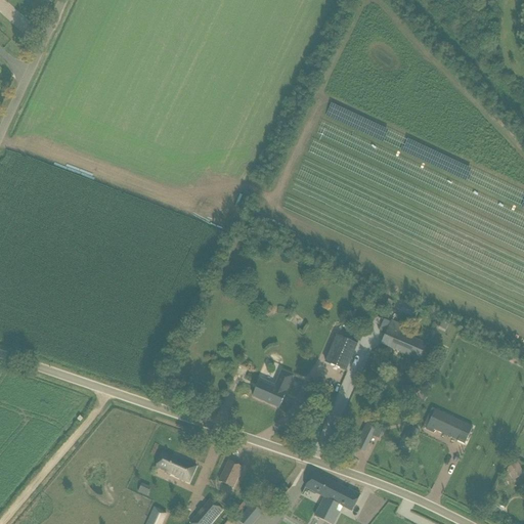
[(393,302),(388,299),(384,308),(387,310),(388,306),(391,307),(393,302)]
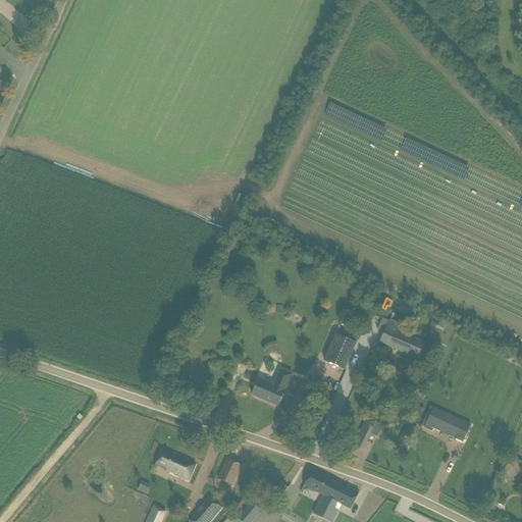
[(395,302),(392,308),(410,316),(414,309),(402,304),(403,302),(396,298),(395,302)]
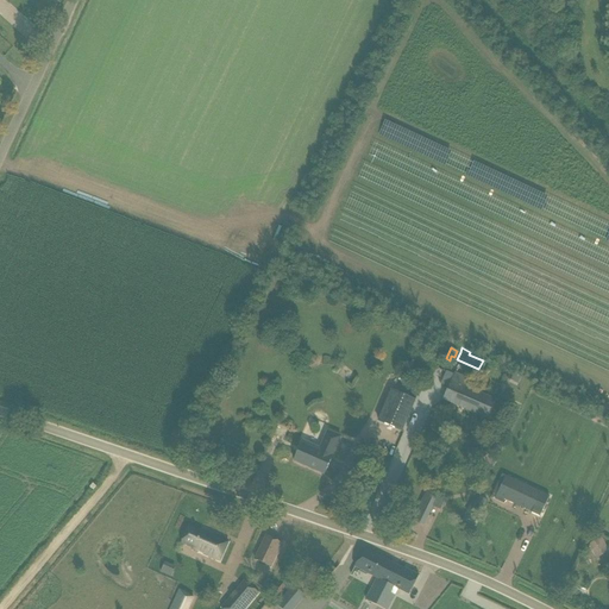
[(446,371),(440,384),(449,389),(444,400),(487,419),(491,408),(495,400),(470,389),(466,388),(470,381),(454,374),(454,375),(446,371)]
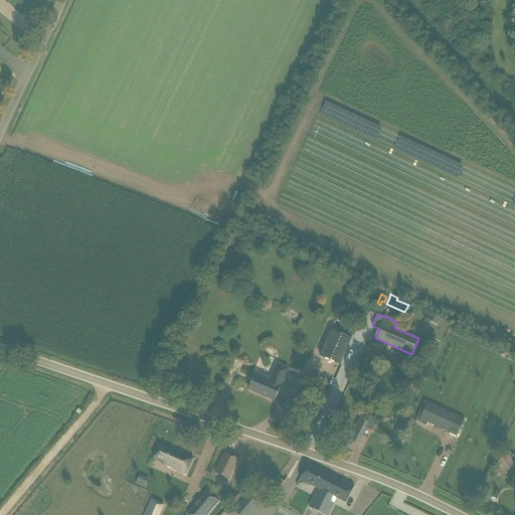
[(432,315),(430,320),(439,324),(441,319),(432,315)]
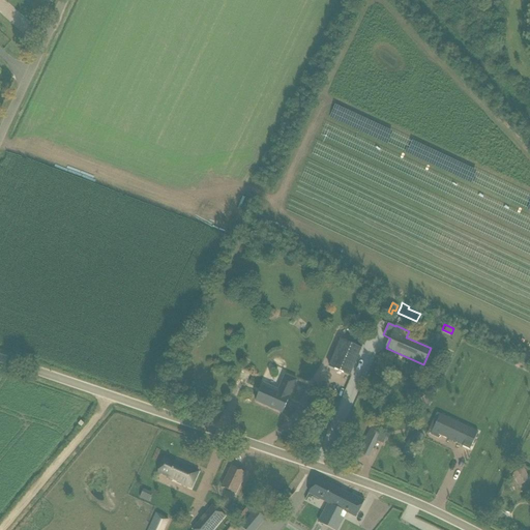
[(361,347),(364,339),(359,336),(356,344),(361,347)]
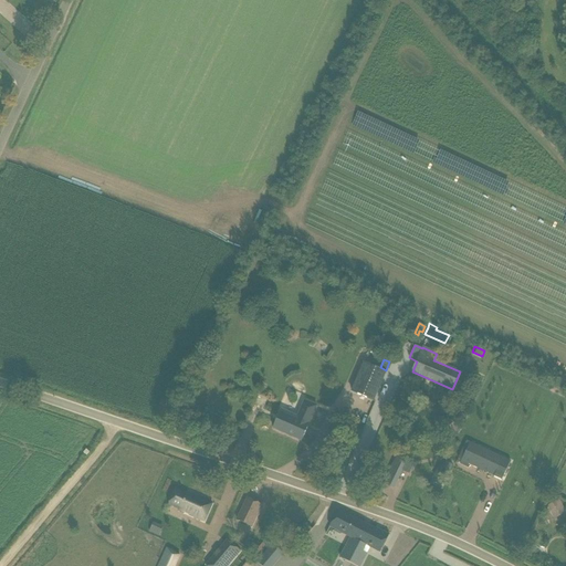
[(374,400),(386,373),(364,364),(352,391),(374,400)]
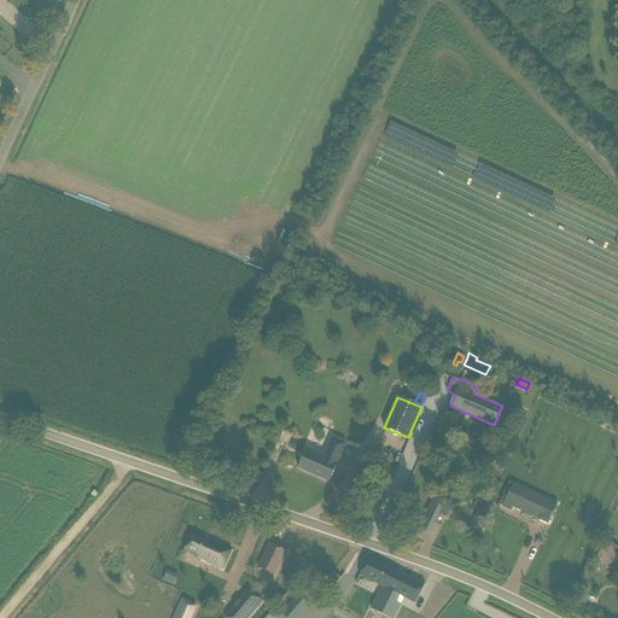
[(303,458),(298,468),(328,482),(333,471),(338,461),(345,443),(332,437),(324,455),(307,448),(303,458)]
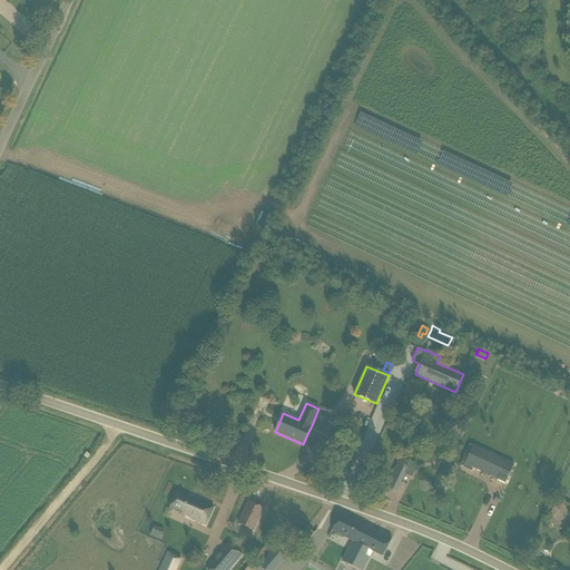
[(464,413),(446,422),(451,432),(468,424),(465,421),(468,420),(464,413)]
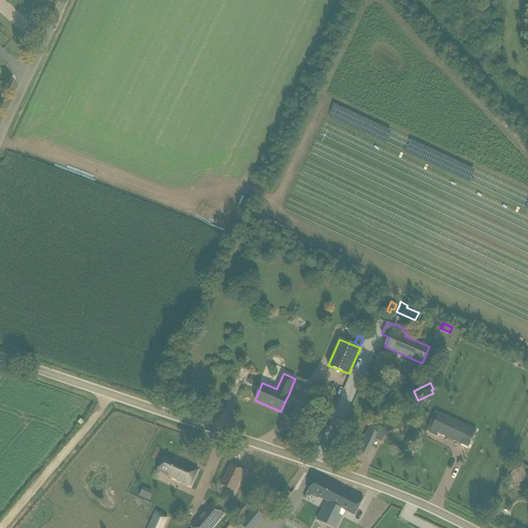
[(438,414),(429,433),(436,436),(437,434),(468,449),(475,431),(438,414)]
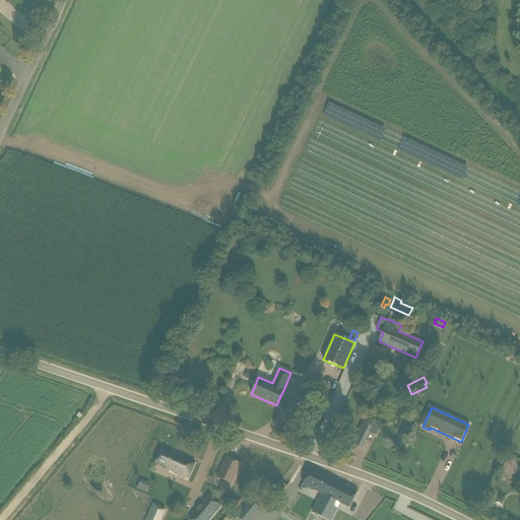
[(356,435),(352,444),(362,448),(366,439),(372,427),(374,424),(365,418),(363,423),(356,435)]
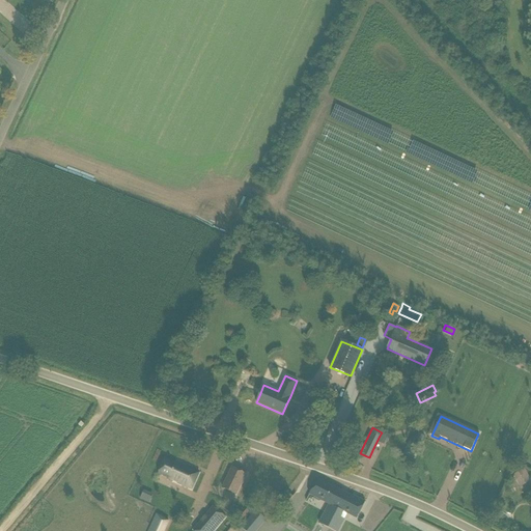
[(425,437),(416,431),(408,447),(416,452),(425,437)]
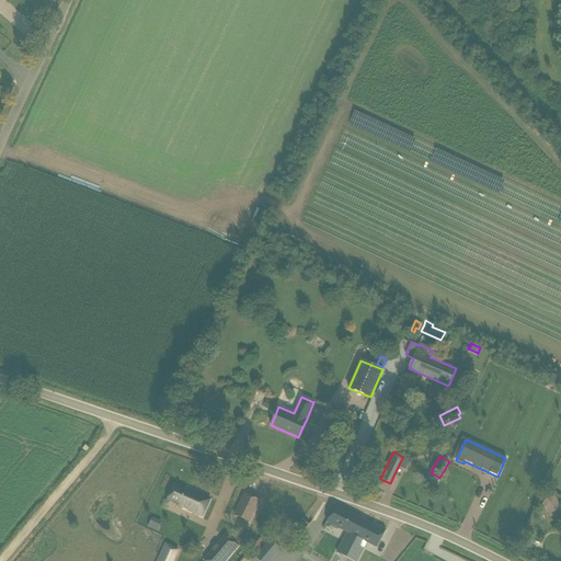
[(183,507),(189,510),(189,512),(191,513),(203,517),(210,500),(196,493),(195,495),(191,493),(191,492),(174,484),(167,501),(178,505),(176,506),(182,508),(183,507)]
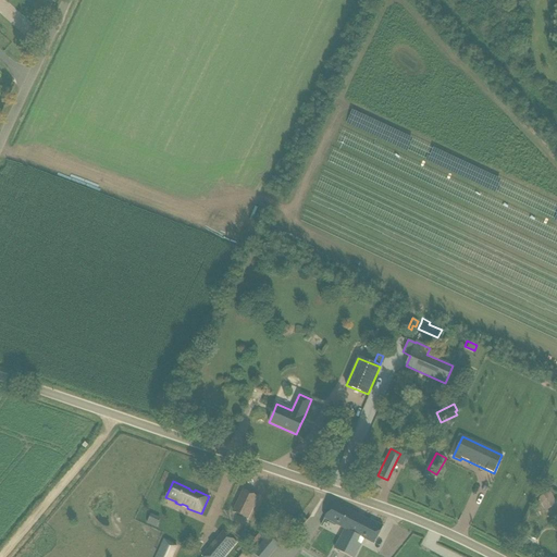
[(247,519),(258,498),(244,491),(233,511),(247,519)]
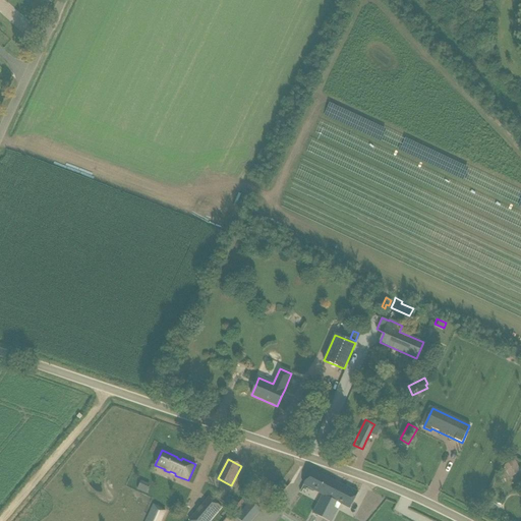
[(506,469),(511,477),(520,471),(520,470),(517,463),(506,469)]
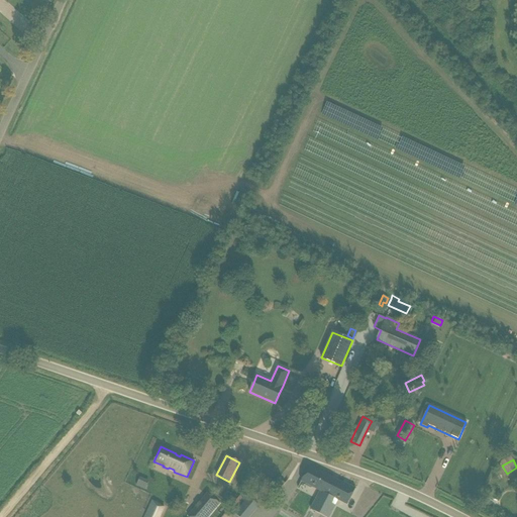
[(309,467),(304,476),(301,482),(320,492),(311,510),(319,514),(328,496),(323,494),(331,478),(309,467)]
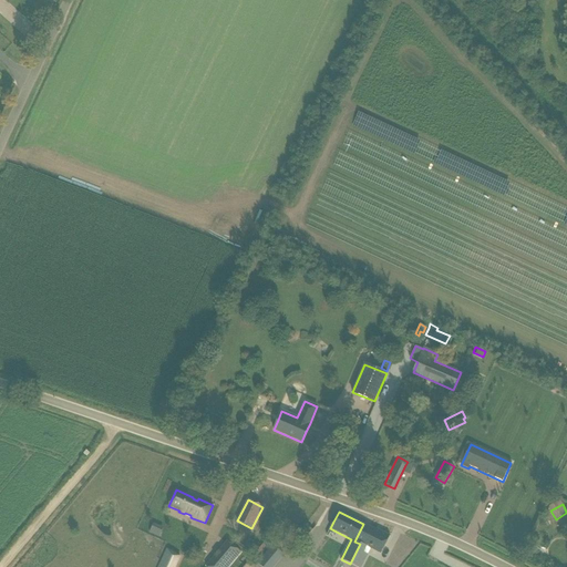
[(360,544),(350,564),(356,566),(359,566),(369,548),(381,555),(390,536),(381,532),(380,533),(375,532),(377,529),(375,531),(363,524),(354,542),(360,544)]
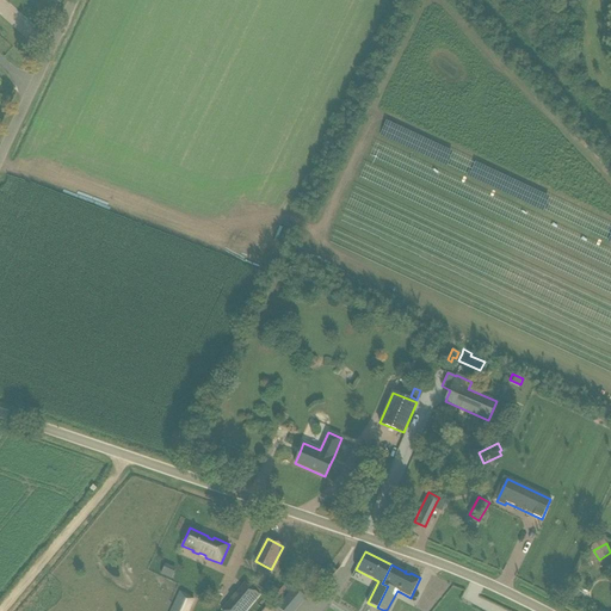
[(162,574),(173,578),(176,571),(165,566),(162,574)]
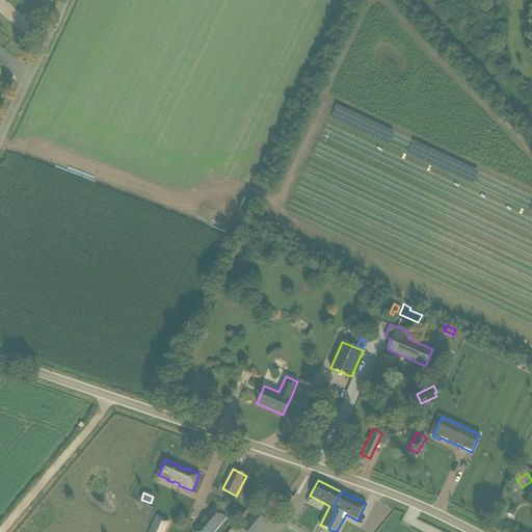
[(213,508),(193,531),(214,531),(227,519),(213,508)]
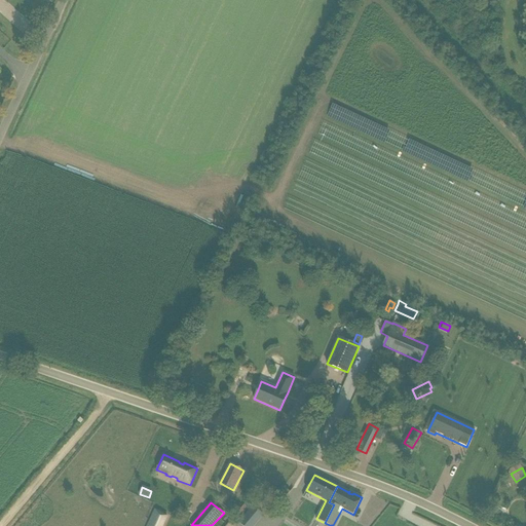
[(254,508),(240,522),(245,525),(254,525),(263,516),(254,508)]
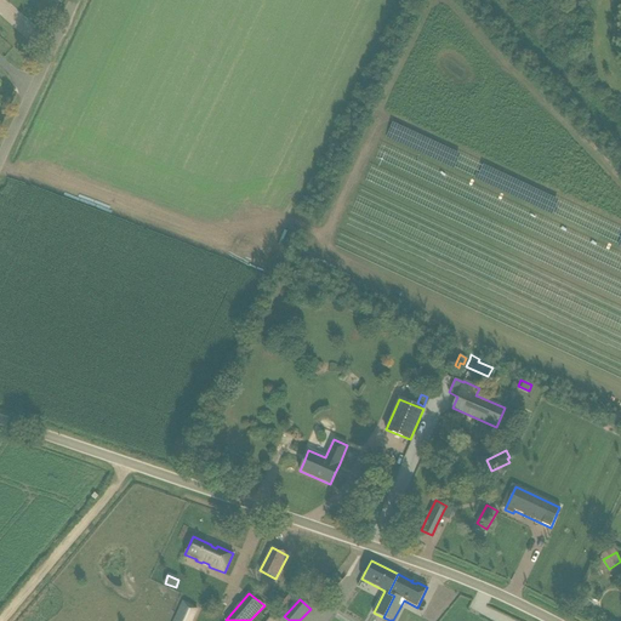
[(182,602),(172,620),(192,620),(198,609),(182,602)]
